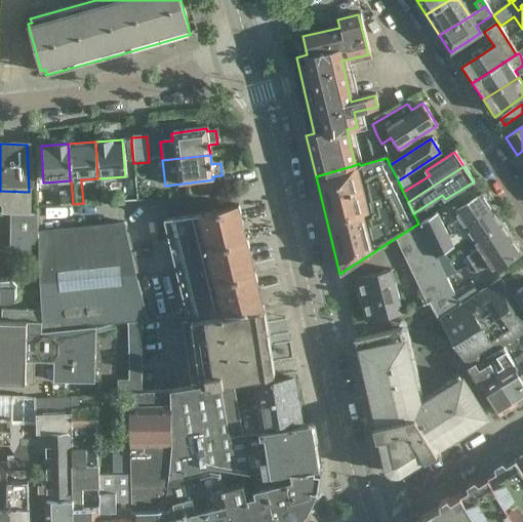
[(198,187),(199,197),(214,195),(213,185),(198,187)]
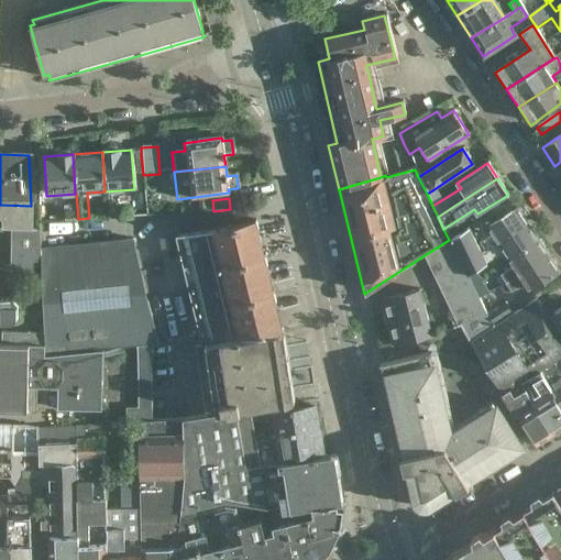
[(62,206),(63,220),(77,219),(76,204),(62,206)]
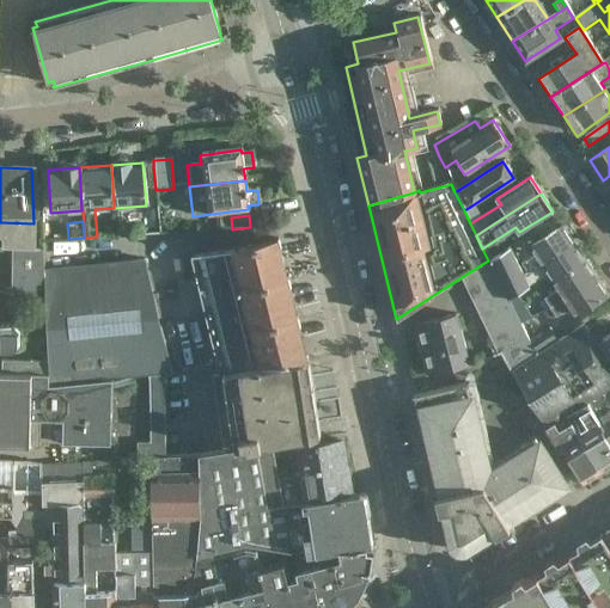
[(0,243),(0,252),(10,252),(10,253),(35,253),(35,223),(34,223),(0,222),(0,243)]
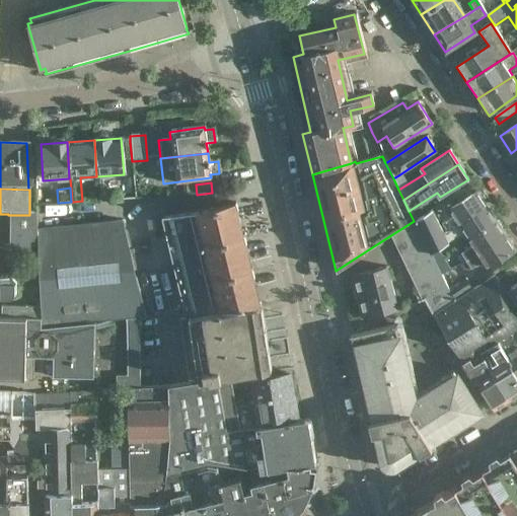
[(443,234),(487,207),(476,192),(450,209),(454,216),(446,222),(439,227),(443,234)]
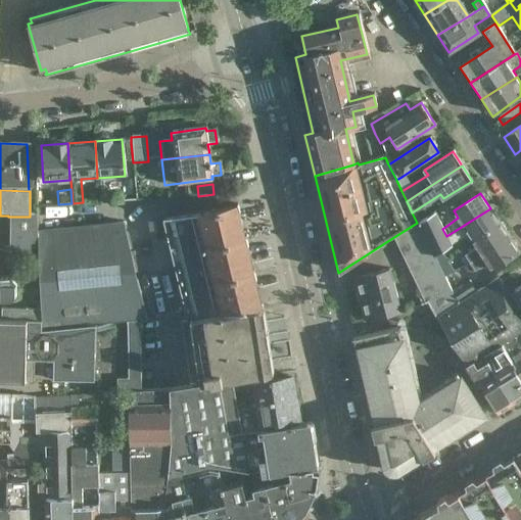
[(262,310),(245,240),(236,206),(199,216),(161,219),(170,252),(185,318),(187,317),(262,310)]
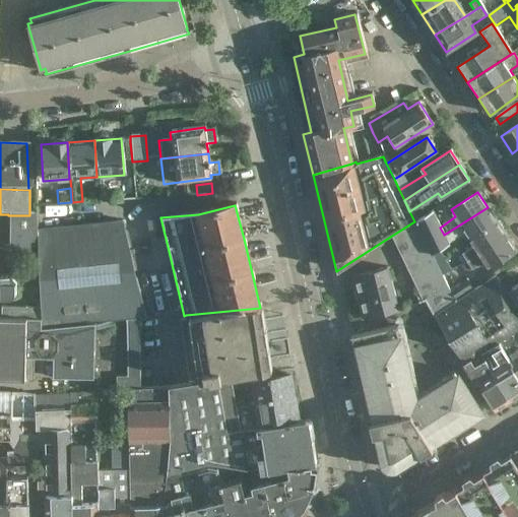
[(488,207),(444,235),(448,243),(453,240),(465,233),(470,240),(497,222),(488,207)]
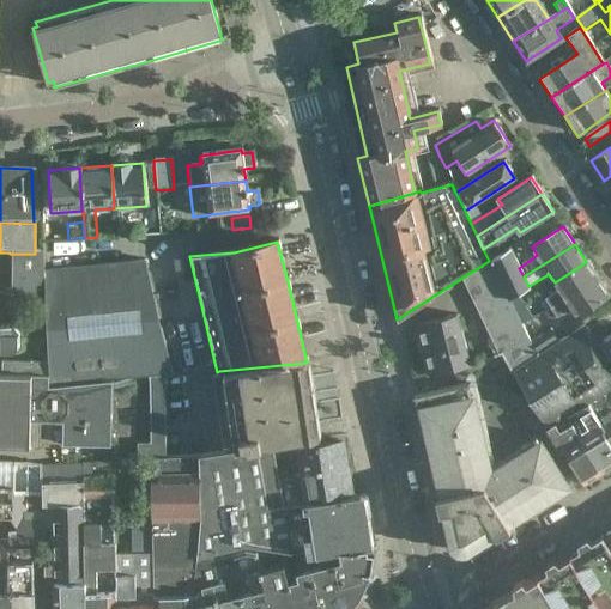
[(509,248),(489,261),(508,303),(509,302),(516,297),(530,290),(528,286),(524,276),(519,268),(509,248)]
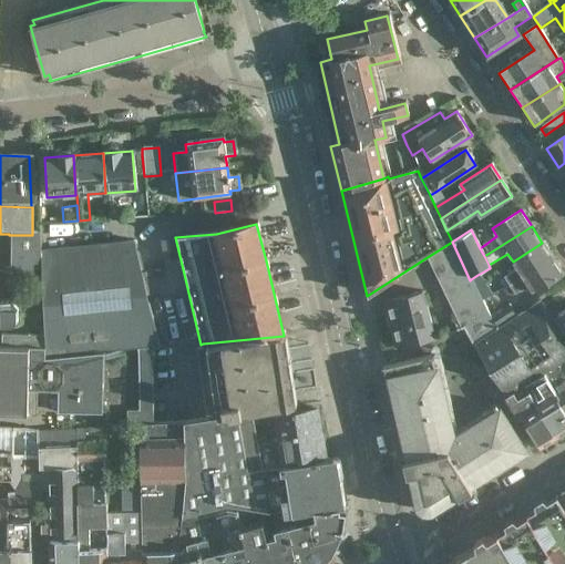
[(40,273),(39,249),(38,235),(32,235),(9,235),(9,272),(40,273)]
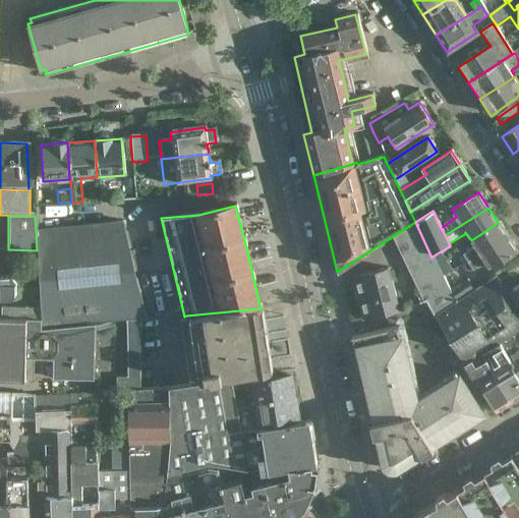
[(40,310),(40,323),(40,330),(93,325),(124,322),(138,321),(143,321),(121,222),(80,226),(36,229),(37,250),(40,310)]
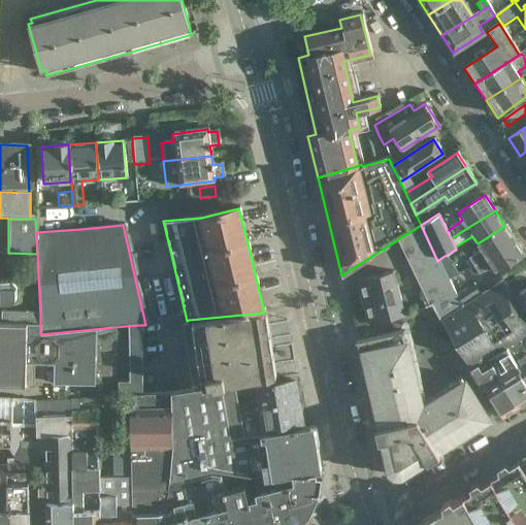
[(461,307),(455,296),(448,282),(441,268),(438,260),(437,261),(421,225),(396,240),(428,306),(438,323),(440,322),(461,307)]
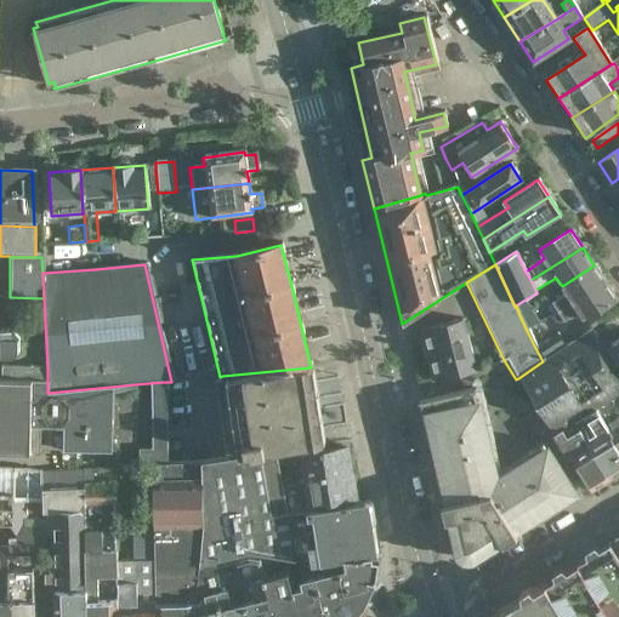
[(594,266),(562,286),(567,295),(551,306),(557,314),(606,284),(594,266)]
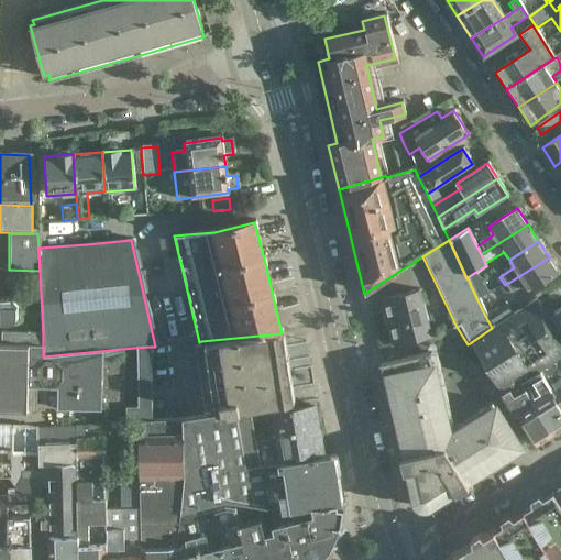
[(549,257),(497,289),(504,298),(525,285),(529,292),(559,273),(549,257)]
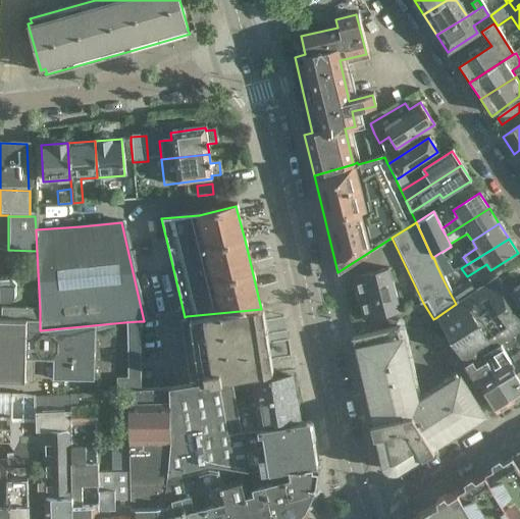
[(436,265),(445,261),(439,253),(433,257),(436,265)]
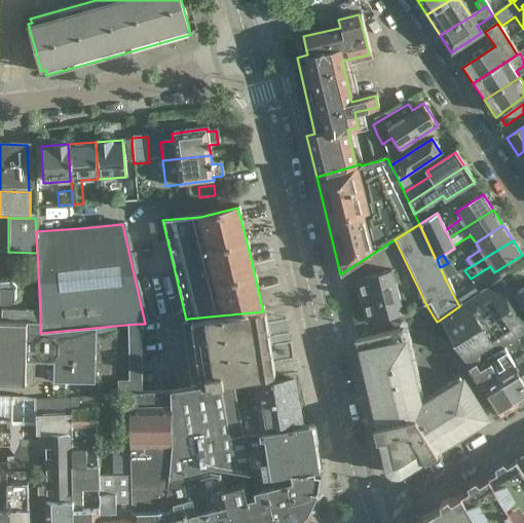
[(448,263),(440,267),(446,281),(455,275),(448,263)]
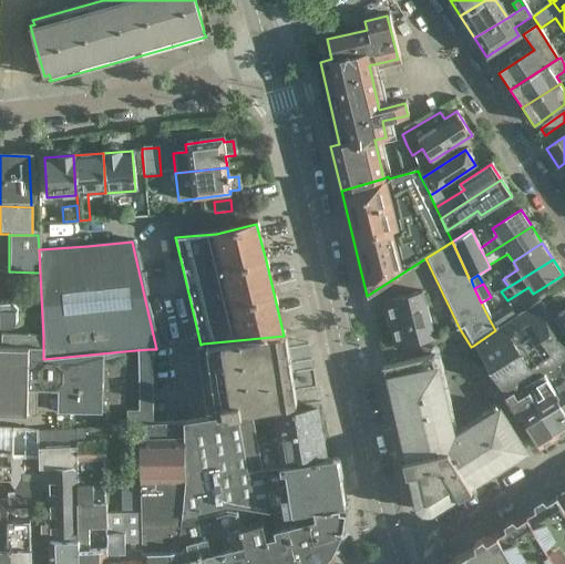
[(383,304),(394,348),(433,338),(421,294),(383,304)]
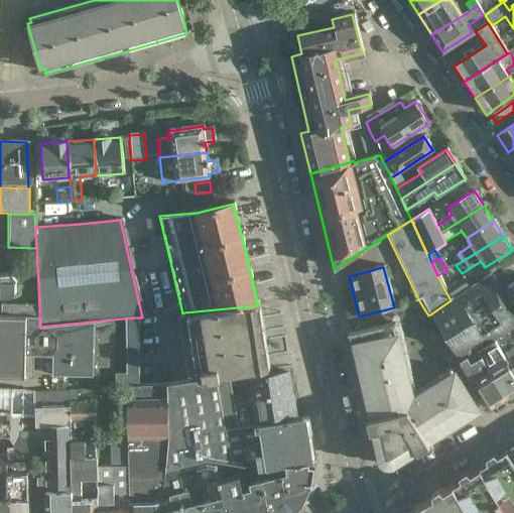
[(0,295),(11,296),(15,292),(15,280),(11,275),(0,274),(0,295)]
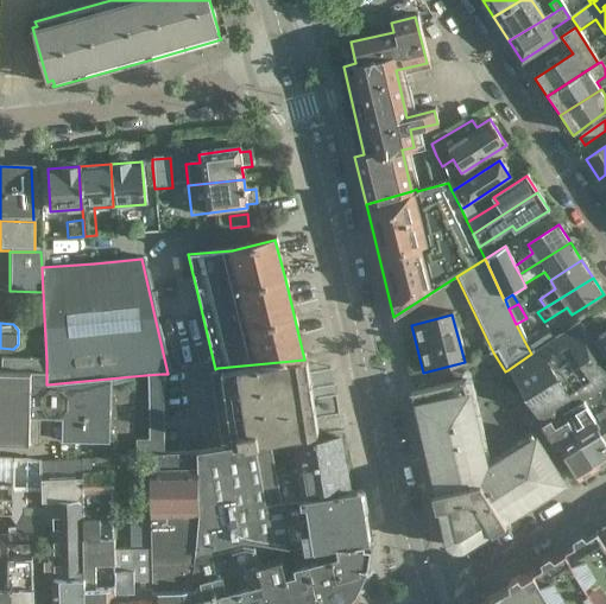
[(579,323),(553,339),(531,354),(507,370),(540,423),(540,424),(541,425),(540,426),(541,426),(562,413),(581,401),(605,387),(605,386),(605,330),(595,338),(598,341),(592,344),(579,323)]
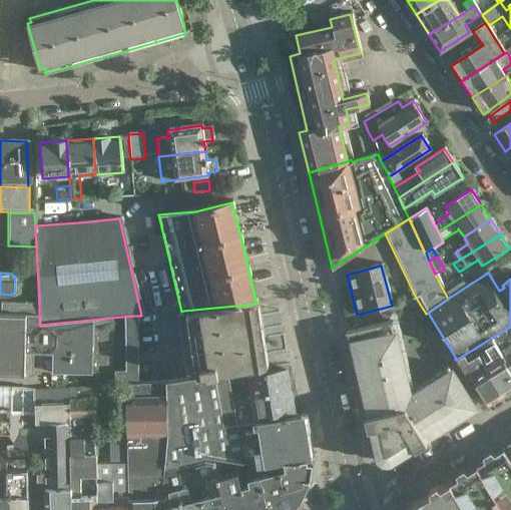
[(448,299),(466,287),(460,277),(442,288),(448,299)]
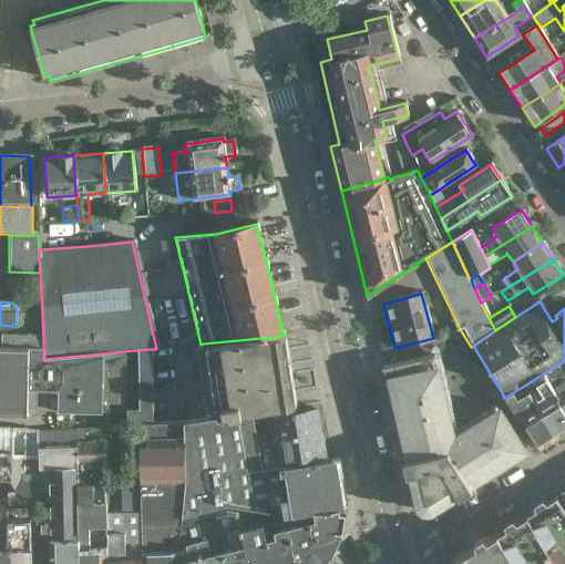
[(206,420),(217,419),(217,417),(250,412),(259,411),(294,406),(284,336),(203,344),(203,347),(195,348),(206,420)]
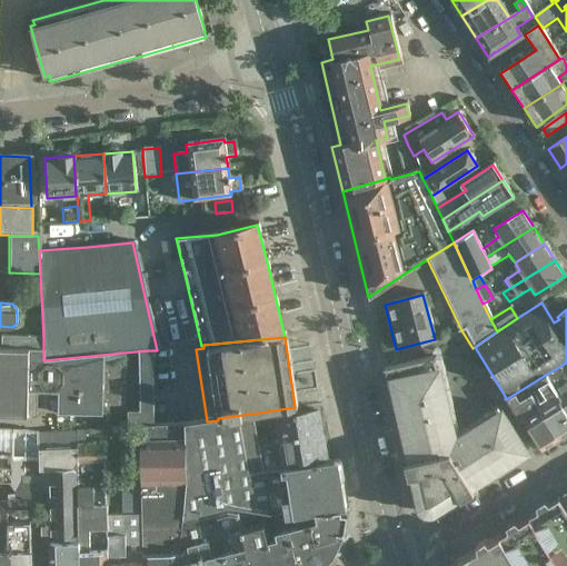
[(43,339),(0,338),(0,351),(43,353),(43,339)]
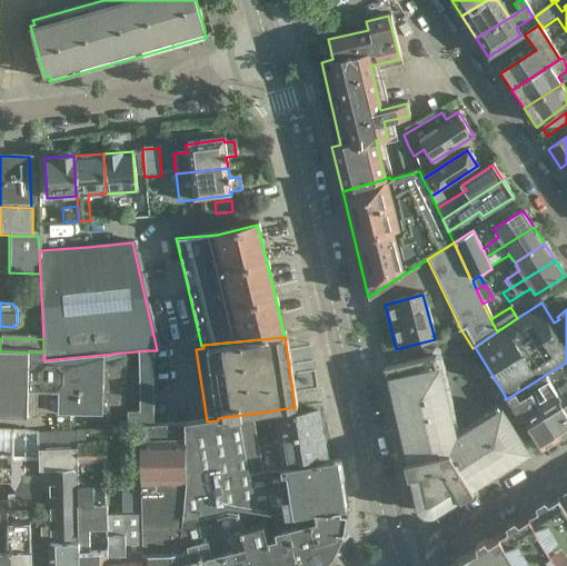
[(139,428),(152,427),(151,350),(136,351),(138,414),(126,414),(127,428),(139,428)]
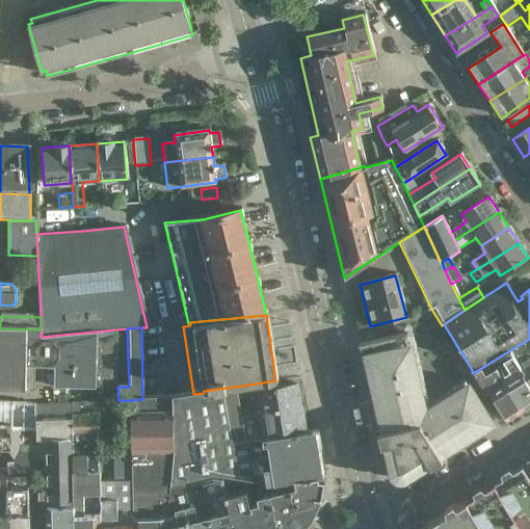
[(41,329),(0,328),(0,391),(27,392),(27,370),(55,370),(55,390),(97,390),(95,332),(41,337),(41,329)]
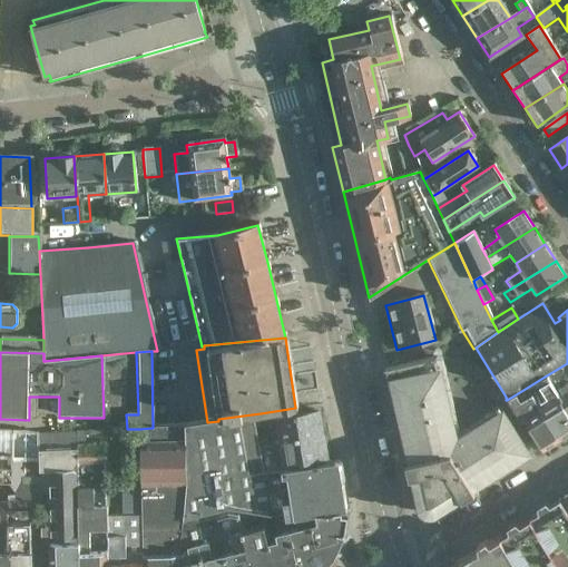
[(501,412),(487,421),(459,439),(453,436),(434,357),(383,369),(409,477),(410,477),(417,505),(419,509),(423,512),(428,515),(432,515),(437,514),(461,498),(462,499),(529,457),(501,412)]
